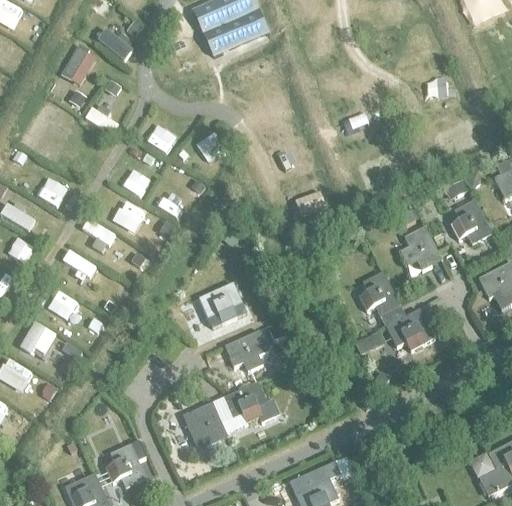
[(202,0),(191,5),(212,51),(264,28),(252,0),(202,0)]
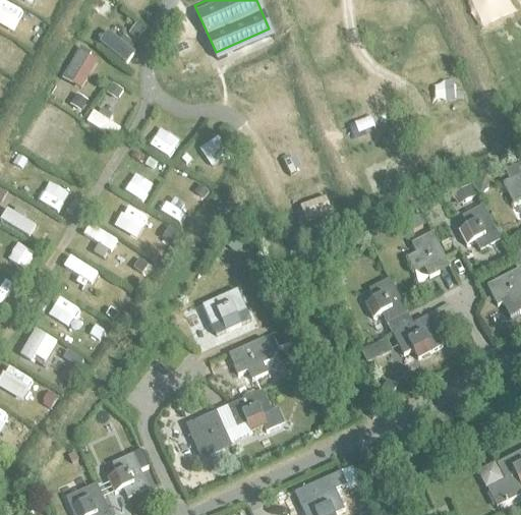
[(136,18),(128,29),(137,35),(145,24),(136,18)]
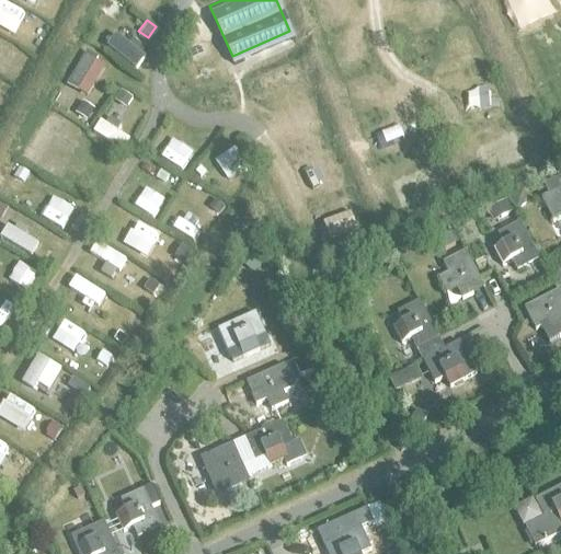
[(0,76),(0,88),(7,92),(12,82),(0,76)]
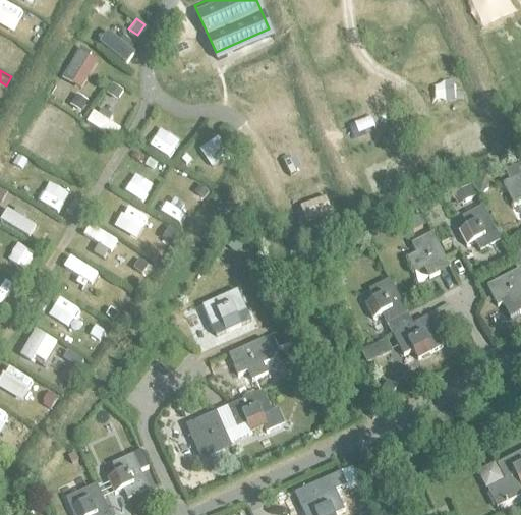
[(113,79),(106,89),(117,96),(123,87),(113,79)]
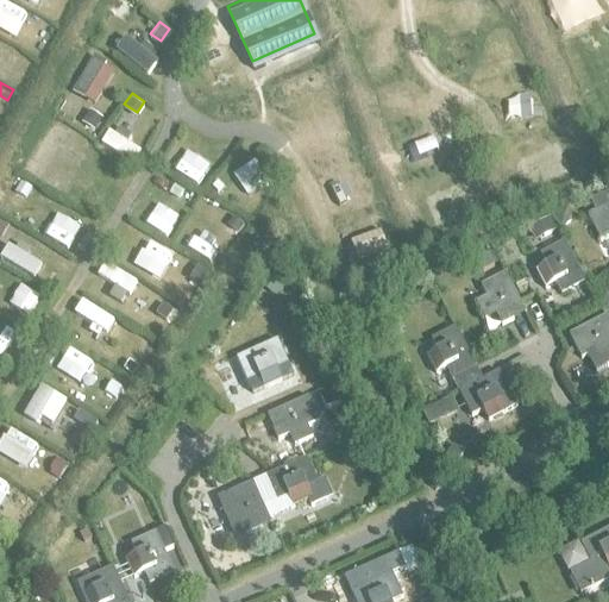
[(90,105),(81,118),(93,126),(102,113),(90,105)]
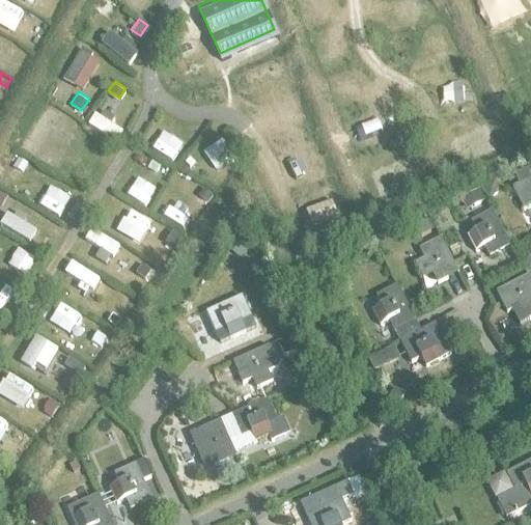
[(18,155),(12,163),(21,168),(26,159),(18,155)]
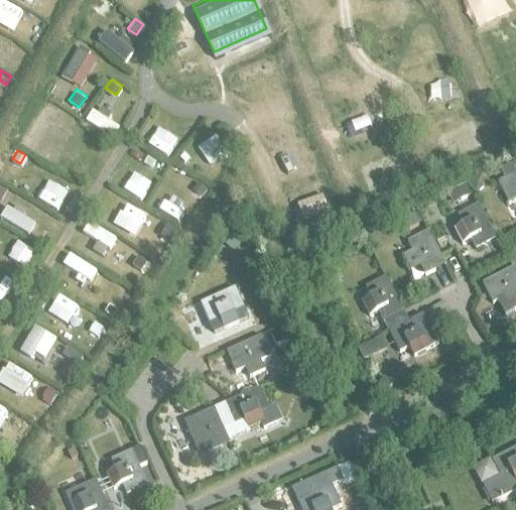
[(147,153),(143,160),(151,165),(155,157),(147,153)]
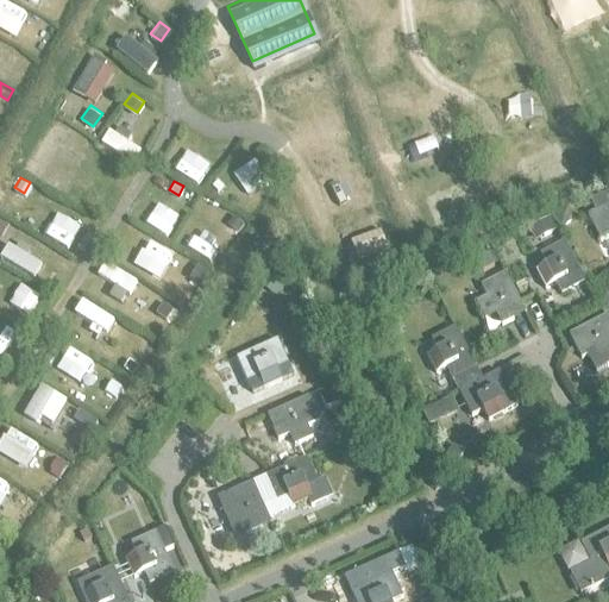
[(608,231),(608,199),(586,212),(598,236),(608,231)]
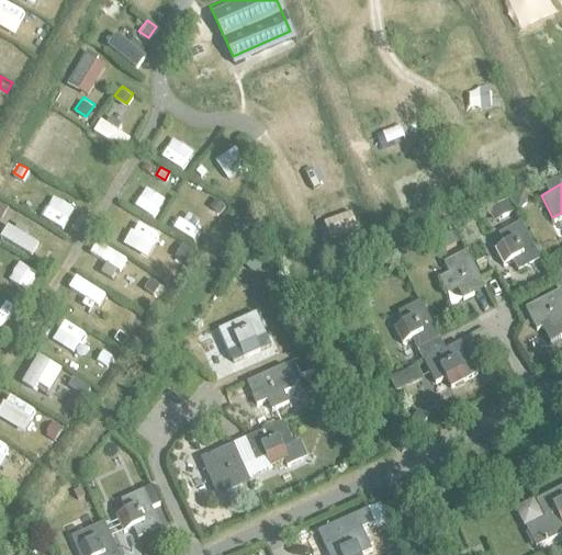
[(512,192),(517,204),(526,200),(528,192),(524,185),(512,192)]
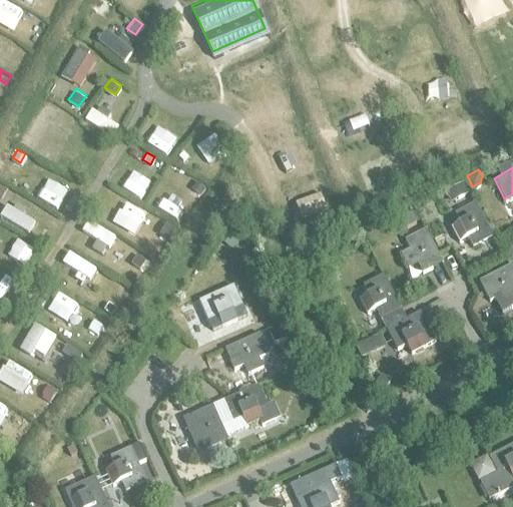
[(196,177),(190,185),(198,191),(204,184),(196,177)]
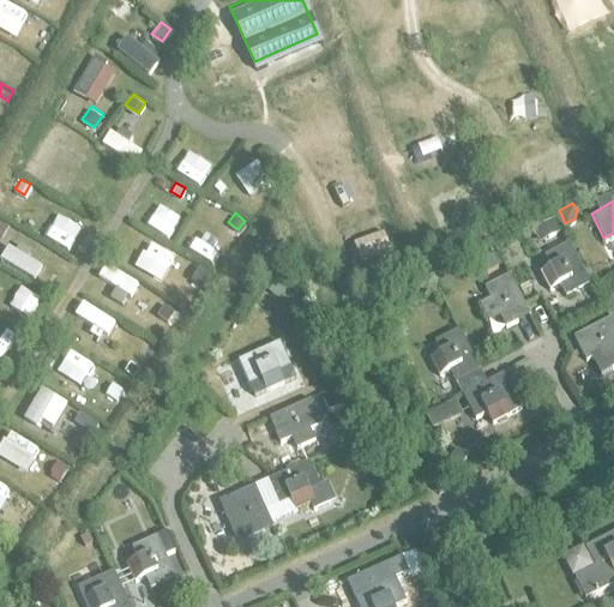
[(555,214),(534,226),(540,238),(561,227),(555,214)]
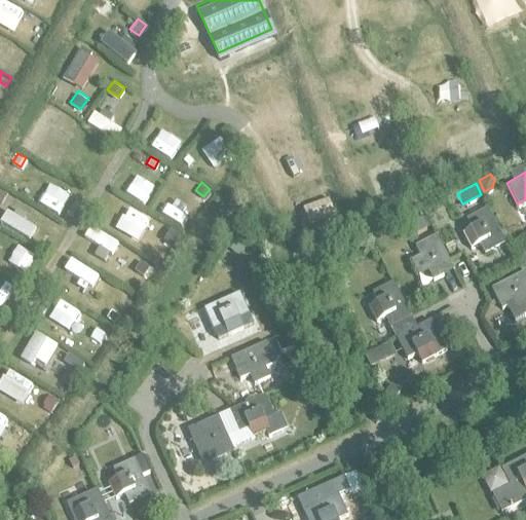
[(472,226),(463,231),(471,247),(479,243),(484,251),(504,239),(487,206),(466,216),(472,226)]
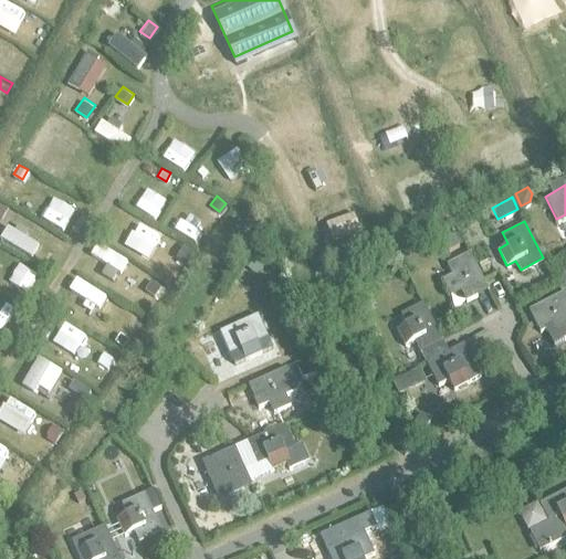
[(240,259),(258,270),(269,254),(251,242),(240,259)]
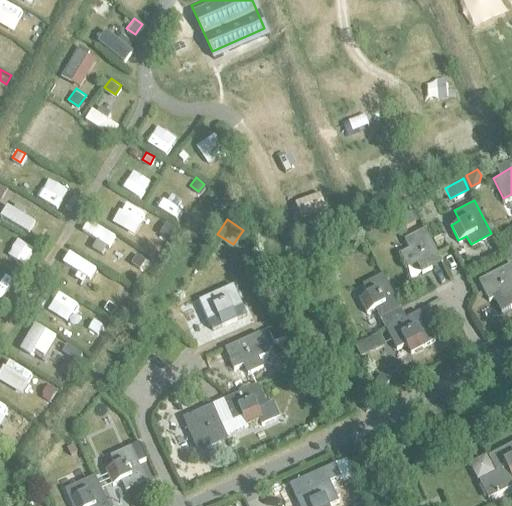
[(166,220),(159,231),(168,237),(175,225),(166,220)]
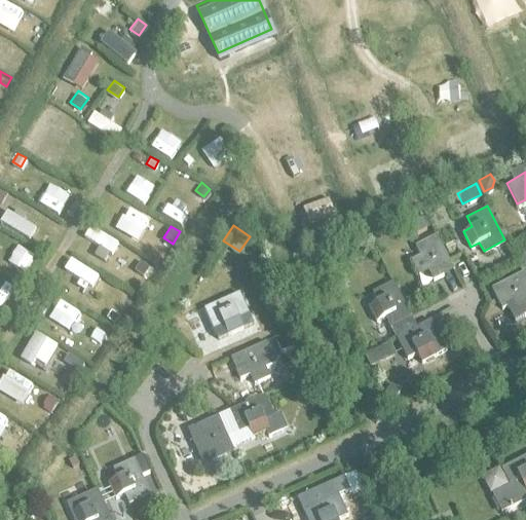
[(420,254),(411,258),(418,273),(427,268),(433,279),(453,267),(435,233),(415,244),(420,254)]
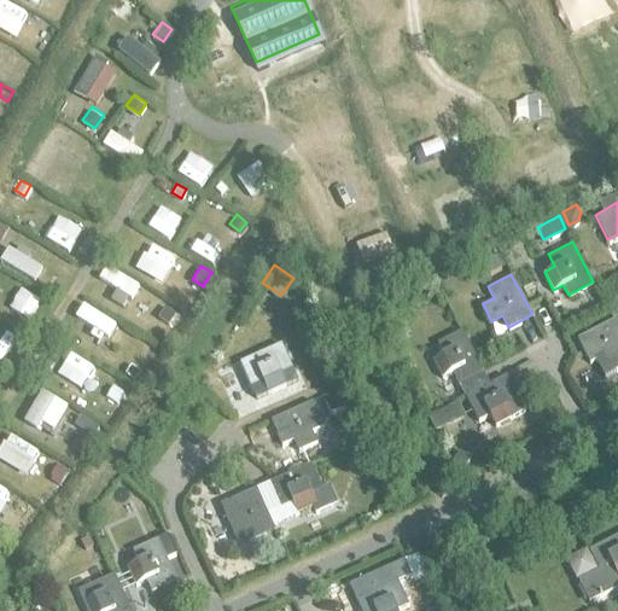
[(168,303),(161,313),(172,321),(179,312),(168,303)]
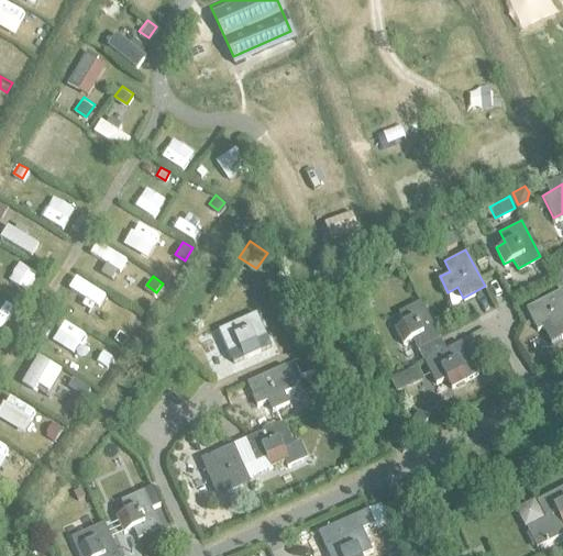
[(365,278),(353,285),(357,295),(370,288),(365,278)]
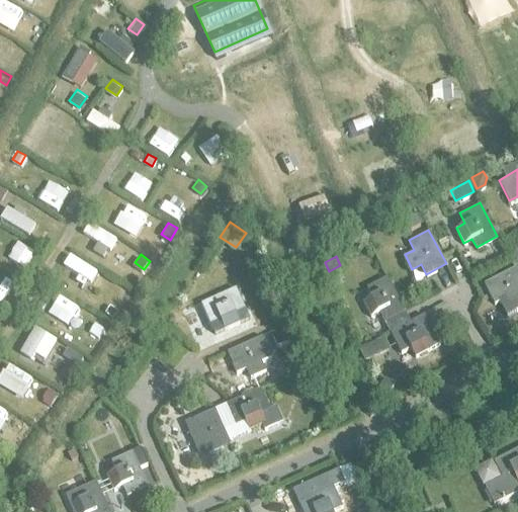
[(517,263),(483,280),(494,301),(499,299),(506,313),(517,306),(517,263)]
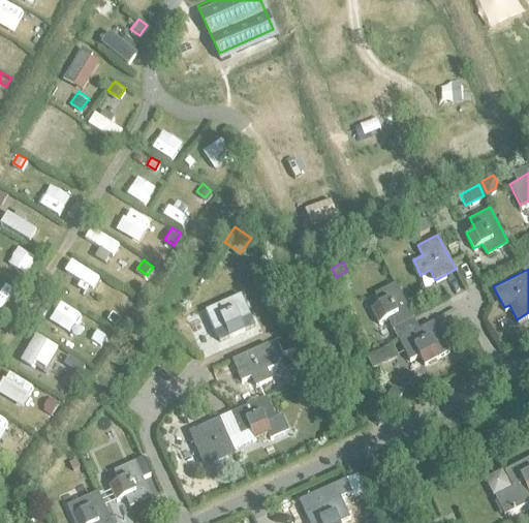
[(378,300),(369,305),(377,319),(386,314),(392,326),(412,314),(396,281),(374,291),(378,300)]
